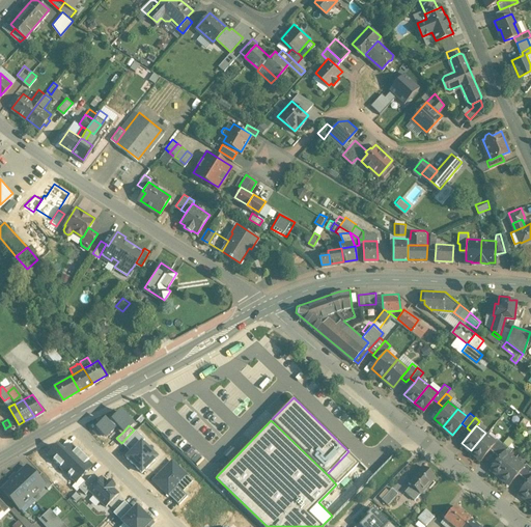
[(122,442),(132,450),(141,440),(144,437),(136,428),(134,430),(122,442)]
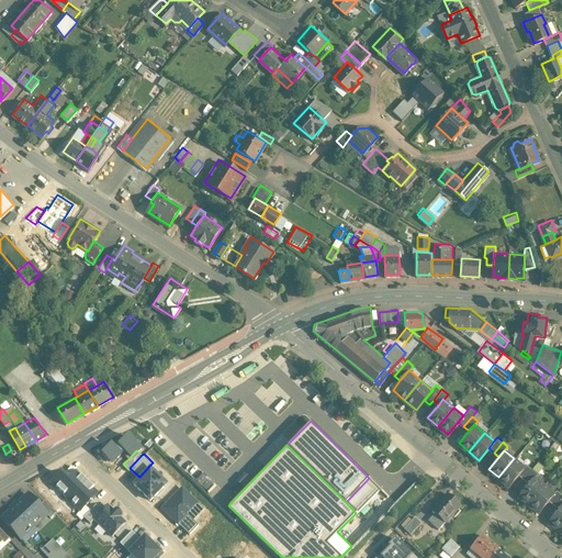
[(514,458),(498,477),(509,486),(518,473),(525,467),(524,467),(514,458)]
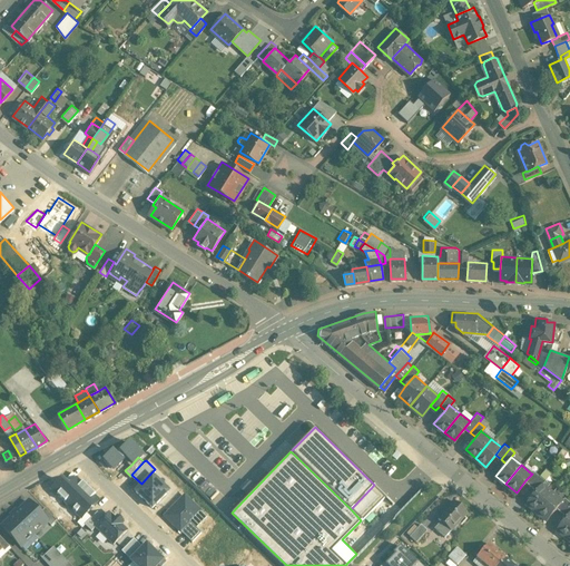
[(532,474),(526,480),(531,485),(540,475),(534,470),(531,474),(532,474)]
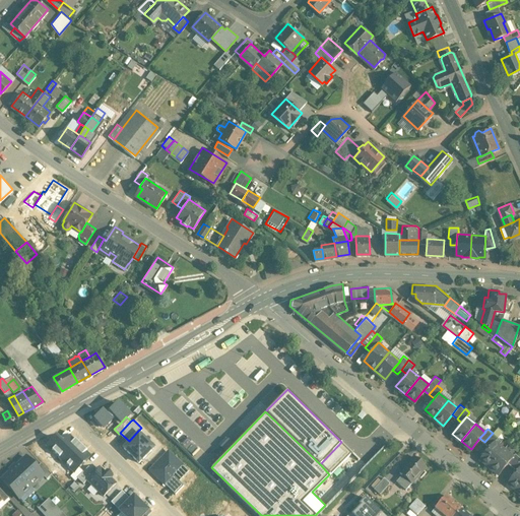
[(129,441),(124,446),(139,460),(153,446),(138,431),(129,441)]
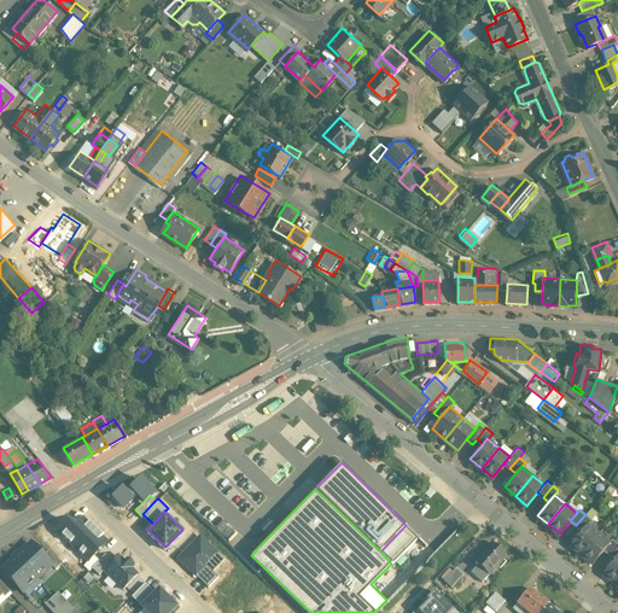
[(586,514),(576,525),(582,530),(587,523),(588,523),(592,519),(586,514)]
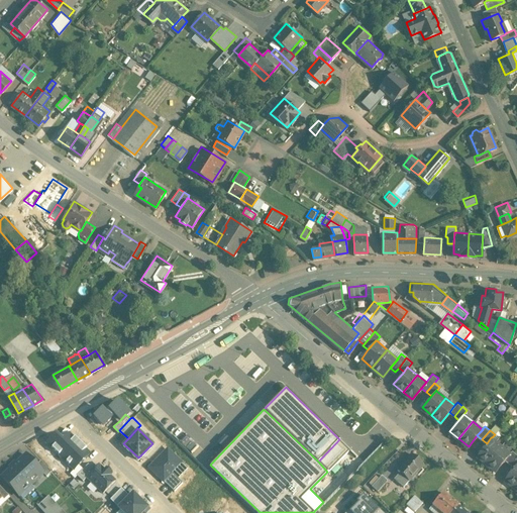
[(47,441),(64,457),(81,440),(75,434),(74,436),(69,431),(62,439),(56,432),(47,441)]
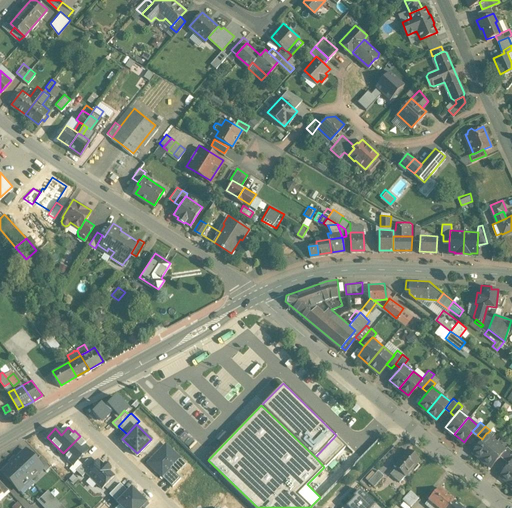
[(482,439),(472,450),(482,458),(496,441),(487,433),(486,433),(482,439)]
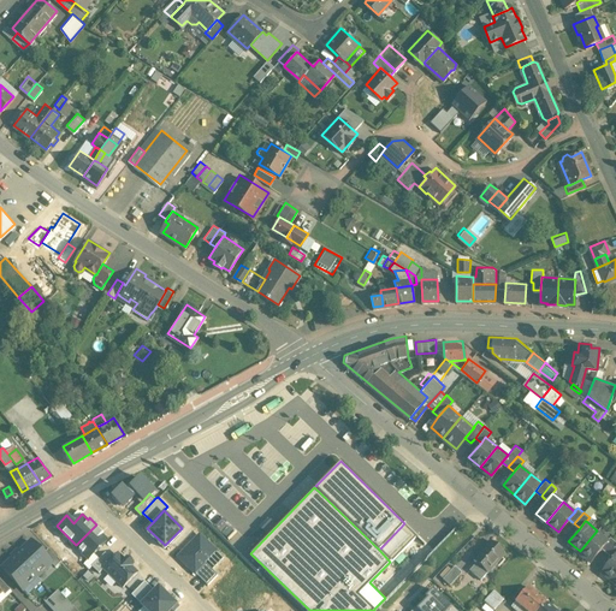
[(96,525),(76,545),(88,557),(94,551),(107,538),(101,533),(104,531),(96,525)]
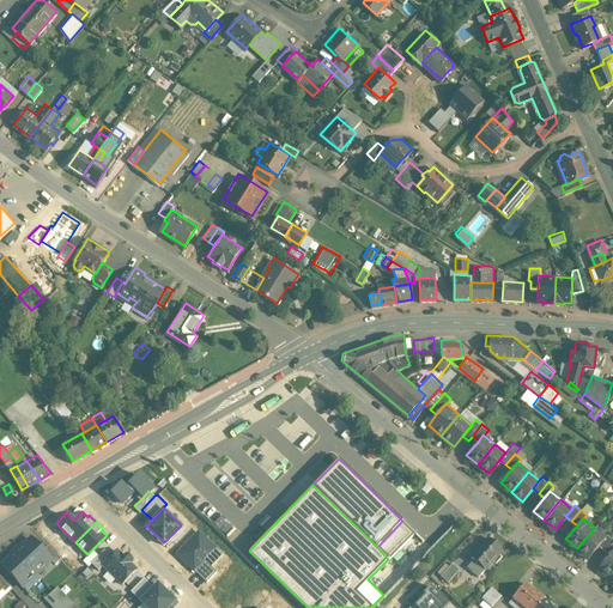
[(594,528),(577,548),(588,557),(599,545),(605,536),(594,528)]
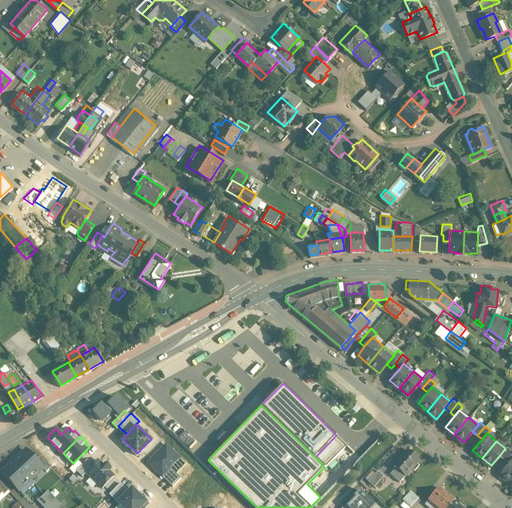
[(148,461),(162,474),(171,466),(180,456),(166,443),(148,461)]
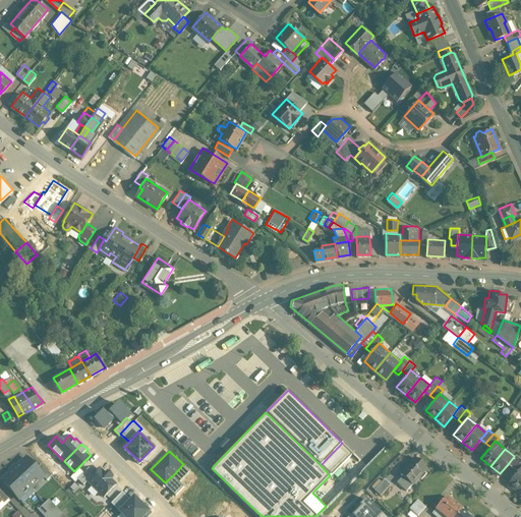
[(520,457),(516,453),(514,456),(509,463),(513,466),(520,457)]
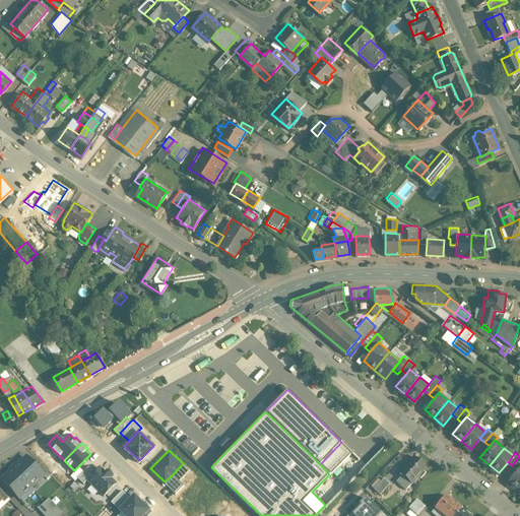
[(414,454),(399,470),(402,472),(396,479),(406,488),(427,465),(414,454)]
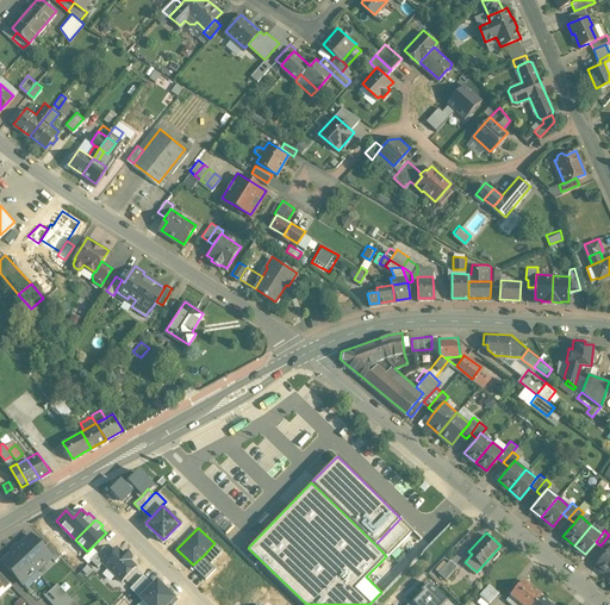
[(14,549),(2,560),(23,580),(50,554),(31,534),(20,544),(18,542),(12,547),(14,549)]
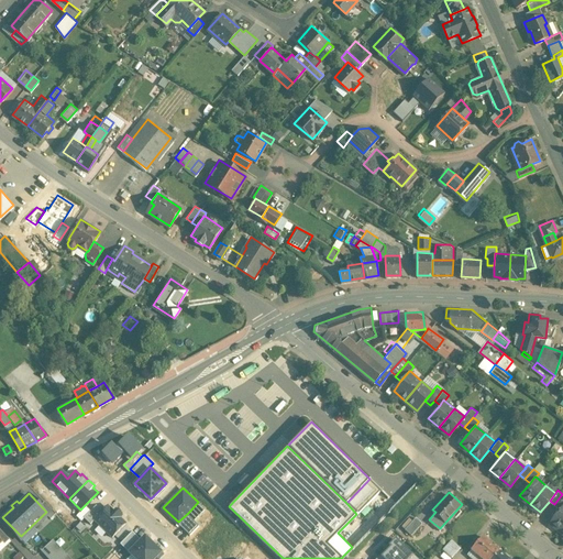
[(198,502),(188,513),(194,518),(203,508),(198,502)]
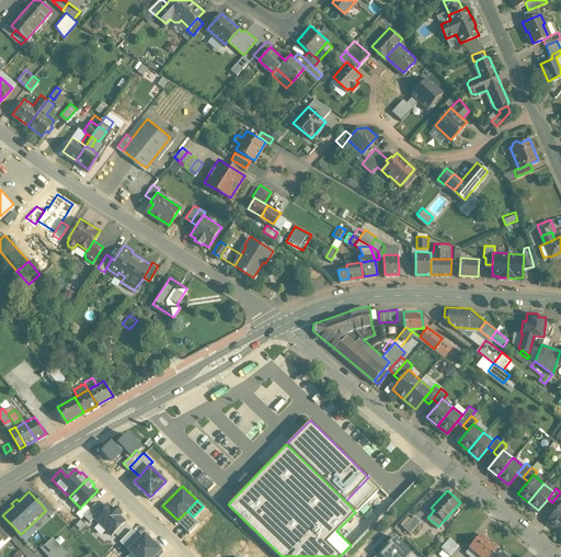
[(94,515),(102,507),(95,501),(90,508),(83,514),(90,520),(94,515)]
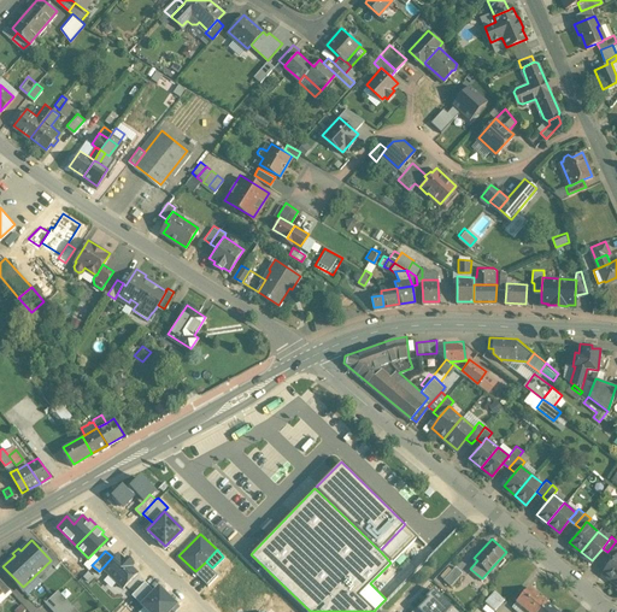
[(92,565),(99,558),(94,552),(88,558),(84,563),(89,568),(92,565)]
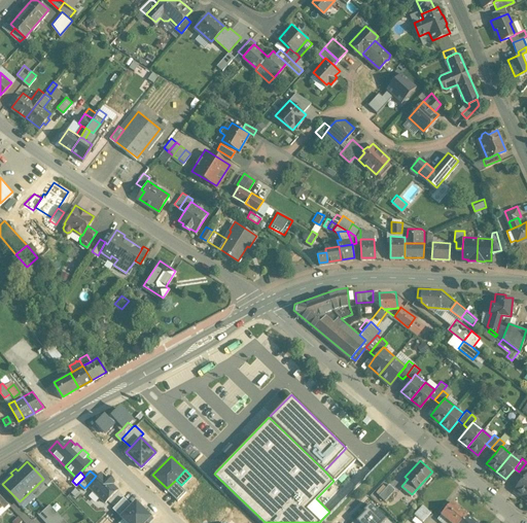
[(101,472),(96,476),(89,484),(105,500),(117,488),(111,482),(114,480),(108,475),(106,477),(101,472)]
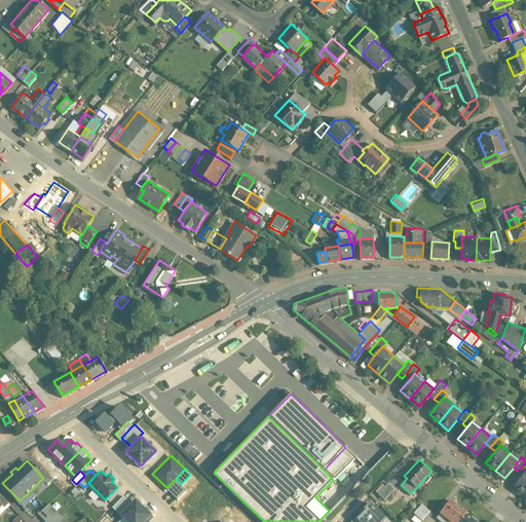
[(525,471),(523,475),(514,487),(523,494),(525,490),(525,471)]
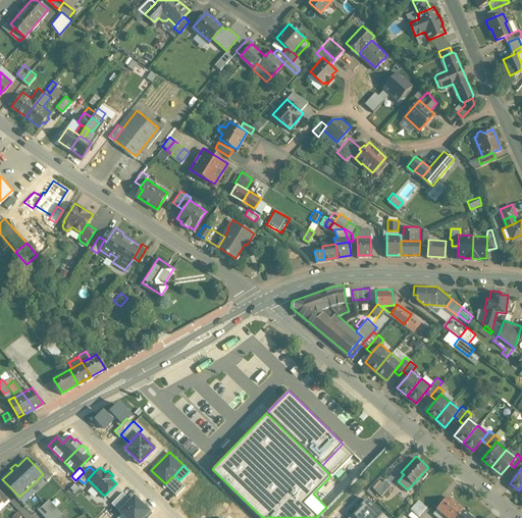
[(174,475),(165,483),(176,494),(185,485),(179,480),(174,475)]
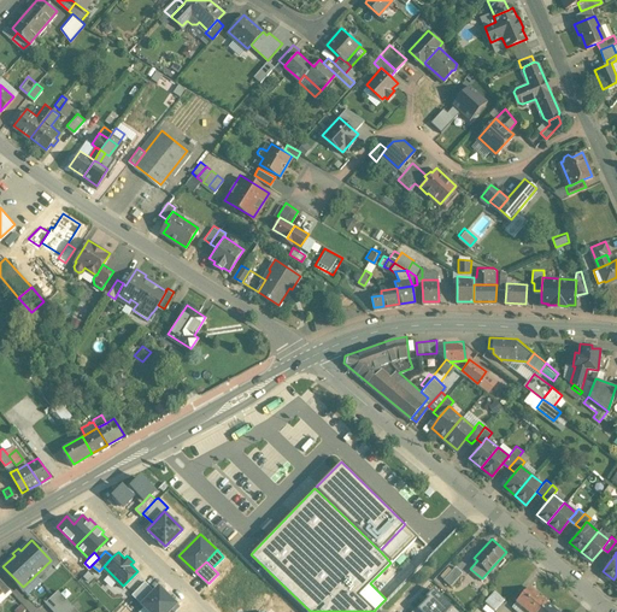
[(456,564),(444,577),(451,584),(463,571),(456,564)]
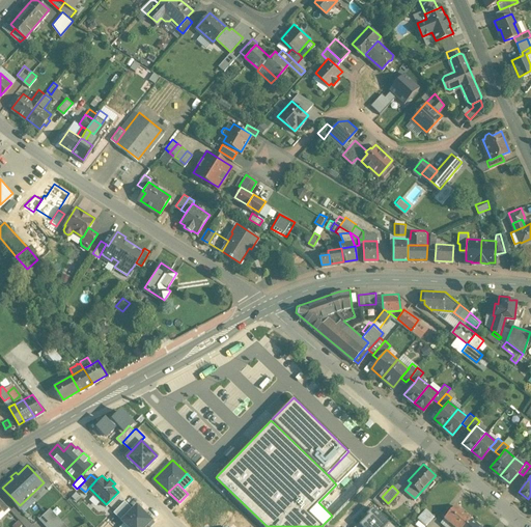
[(9,506),(0,496),(0,505),(1,507),(4,510),(9,506)]
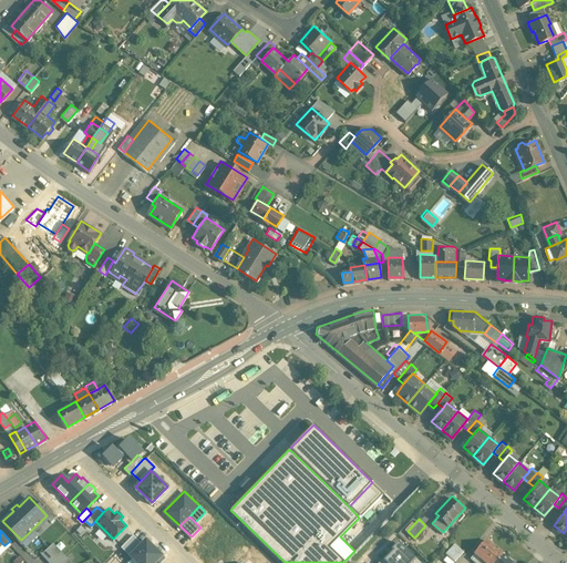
[(121,545),(131,555),(143,542),(133,533),(121,545)]
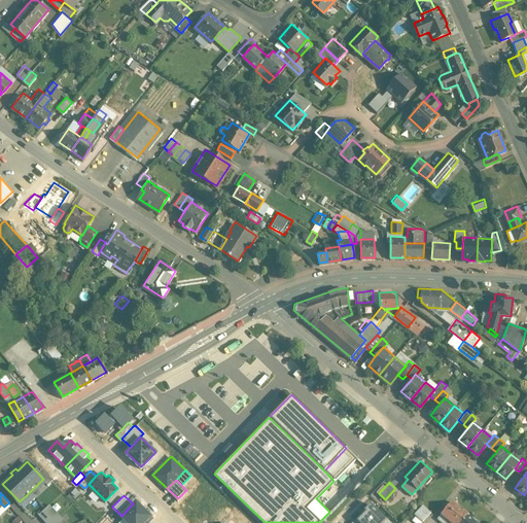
[(460,522),(468,514),(452,499),(437,516),(444,520),(447,517),(453,522),(460,522)]
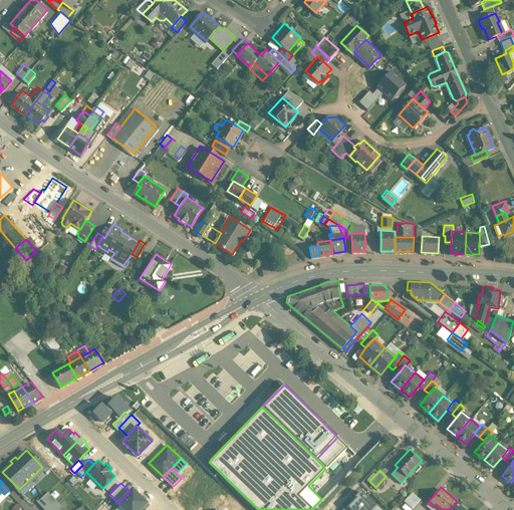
[(130,491),(118,503),(119,504),(125,509),(139,509),(147,502),(133,488),(130,491)]
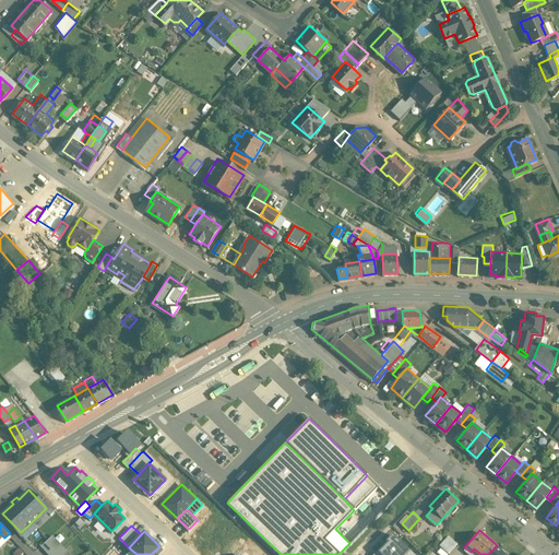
[(439,542),(448,551),(458,541),(448,532),(439,542)]
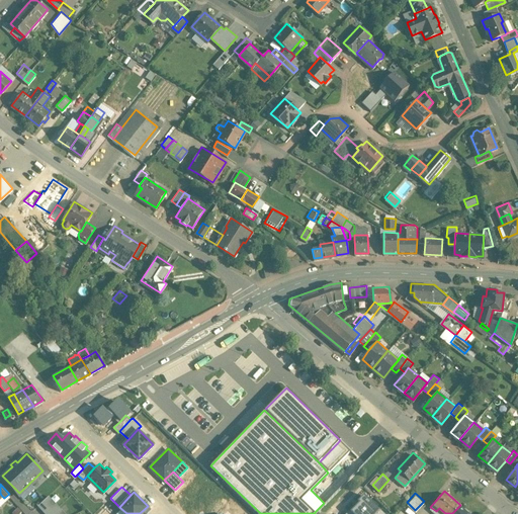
[(67,513),(49,494),(37,504),(47,513),(67,513)]
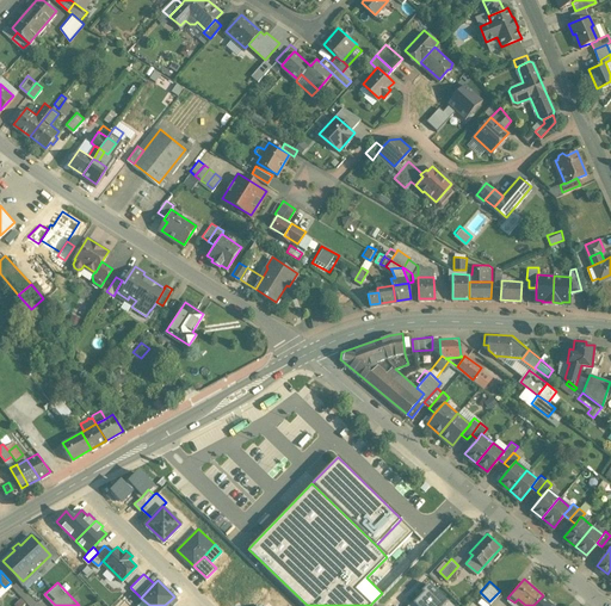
[(417,605),(440,605),(448,600),(429,582),(421,589),(424,592),(413,601),(414,604),(417,605)]
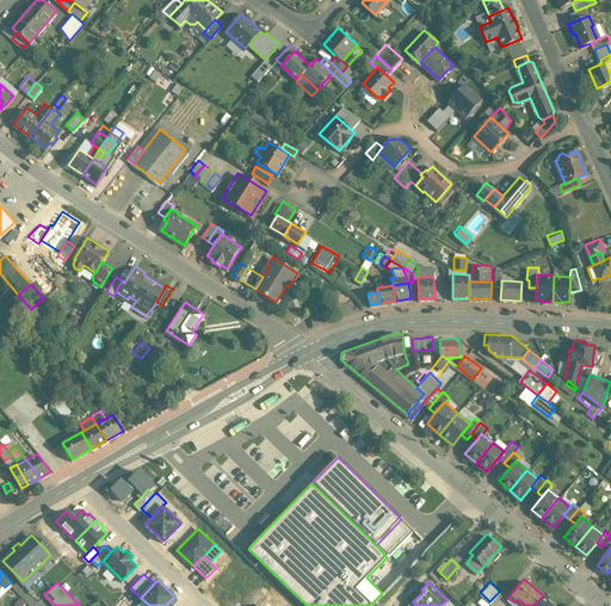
[(555,605),(543,595),(534,605),(555,605)]
